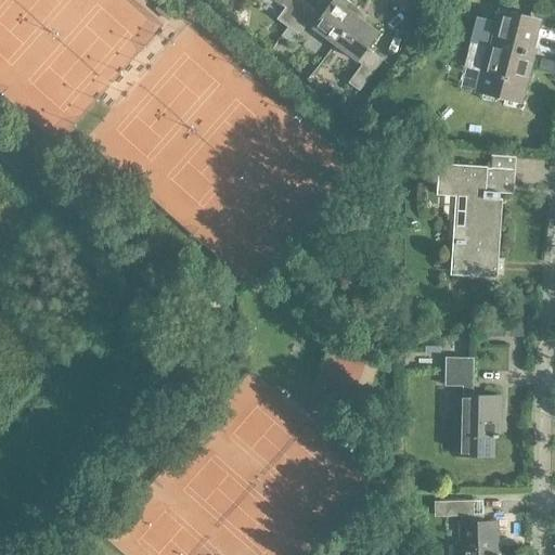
[(278,0),(286,7),(278,17),(288,25),(307,1),(306,0),(278,0)]
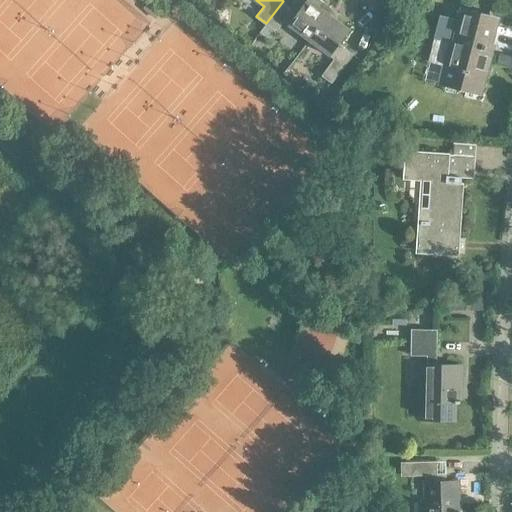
[(332,8),(321,0),(293,0),(290,6),(283,1),(266,23),(267,24),(262,31),(271,38),(284,21),(309,39),(332,8)]
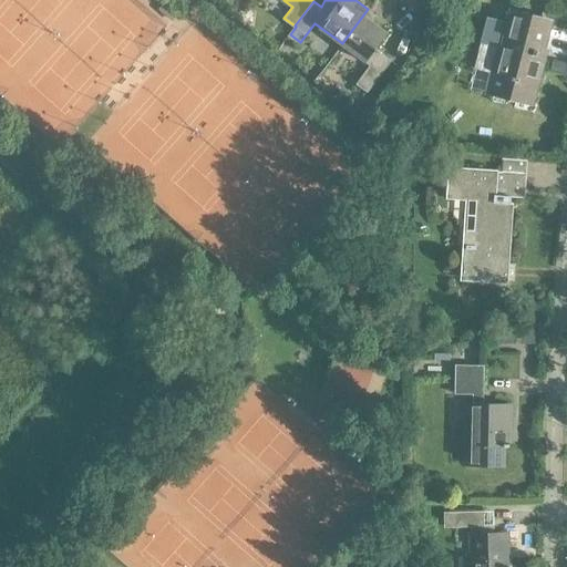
[(377,16),(368,9),(342,43),(370,64),(356,83),(368,92),(392,59),(375,47),(387,31),(373,20),(377,16)]
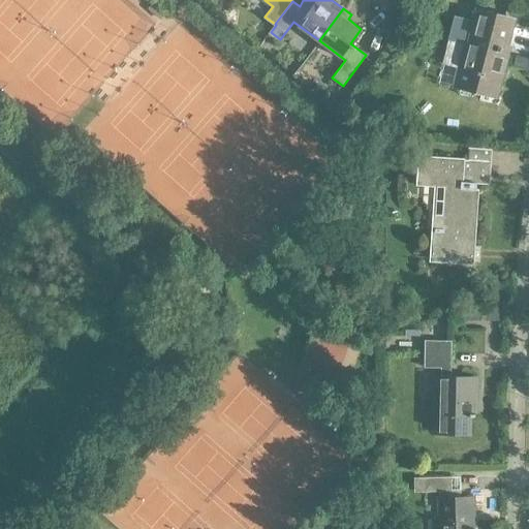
[(496,97),(509,44),(502,42),(508,17),(477,9),(468,44),(472,45),(466,68),(463,67),(458,88),(496,97)]
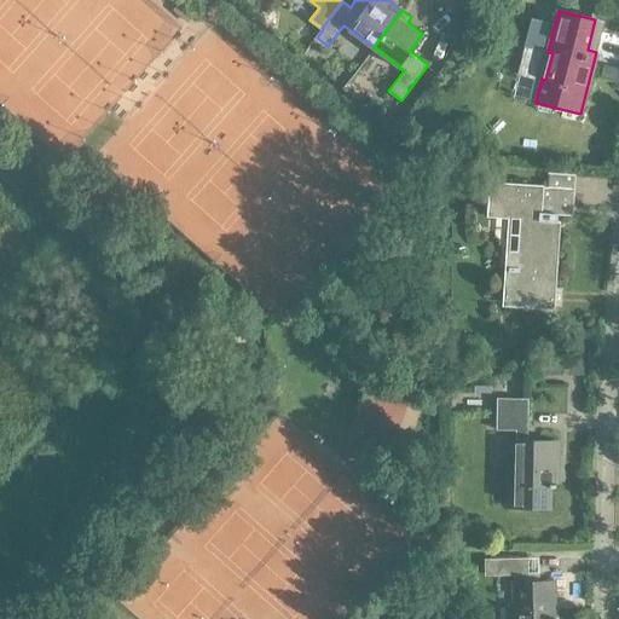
[(533,47),(536,39),(524,35),(521,44),(533,47)]
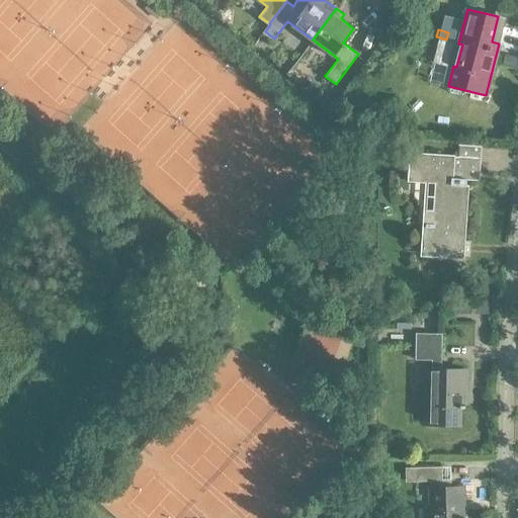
[(478,173),(479,146),(456,145),(455,157),(411,154),(409,176),(438,178),(435,224),(426,223),(424,253),(452,255),(453,240),(463,241),(467,172),(478,173)]
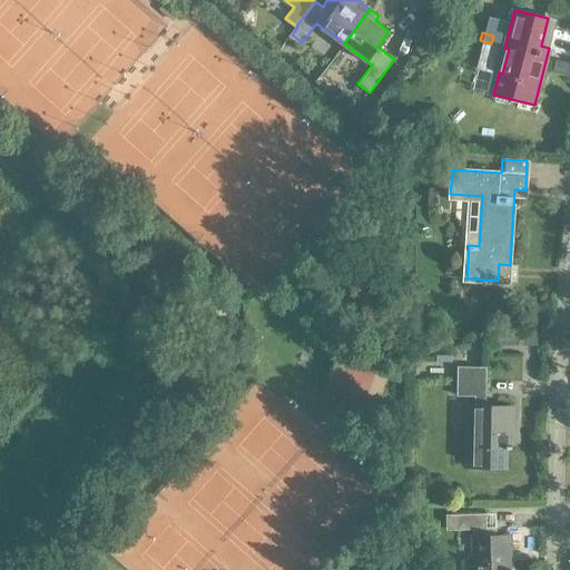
[(512,405),(485,405),(485,396),(487,396),(487,367),(455,367),(455,396),(475,396),(475,428),(470,428),(470,467),(507,468),(507,448),(512,448),(512,405)]
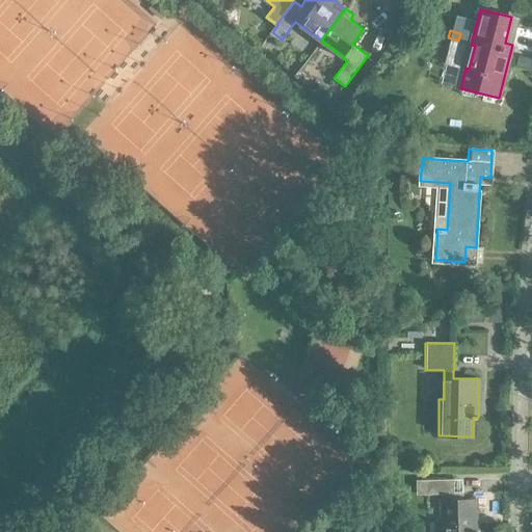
[(455,491),(455,480),(454,477),(417,478),(417,494),(420,494),(444,493),(445,520),(440,520),(439,531),(479,531),(479,499),(464,500),(464,491),(455,491)]
